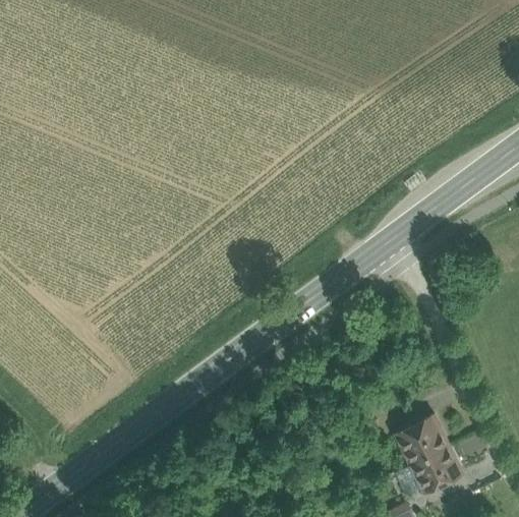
[(431,417),(393,437),(408,465),(446,446),(431,417)]
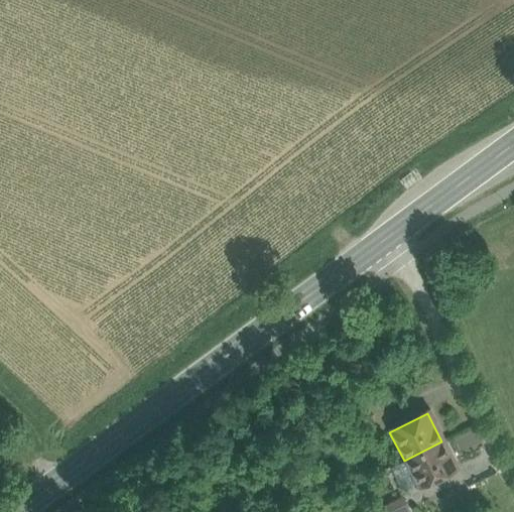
[(441,441),(404,461),(404,463),(389,471),(398,487),(403,490),(415,484),(418,490),(457,471),(441,441)]
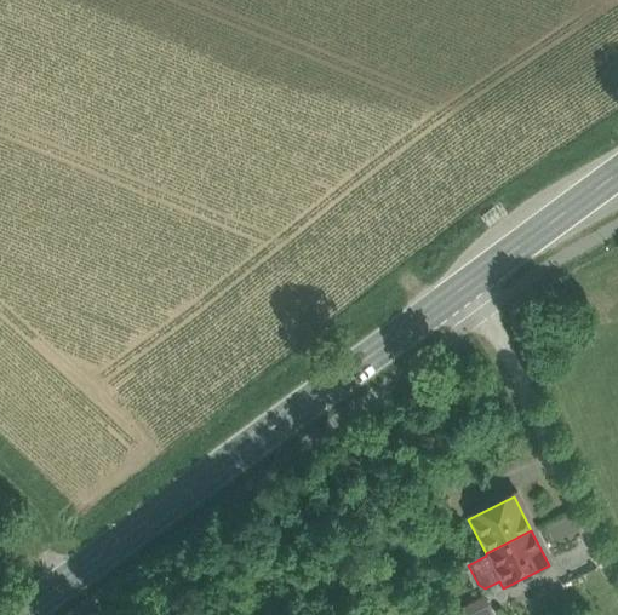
[(481,602),(458,614),(487,614),(481,602)]
